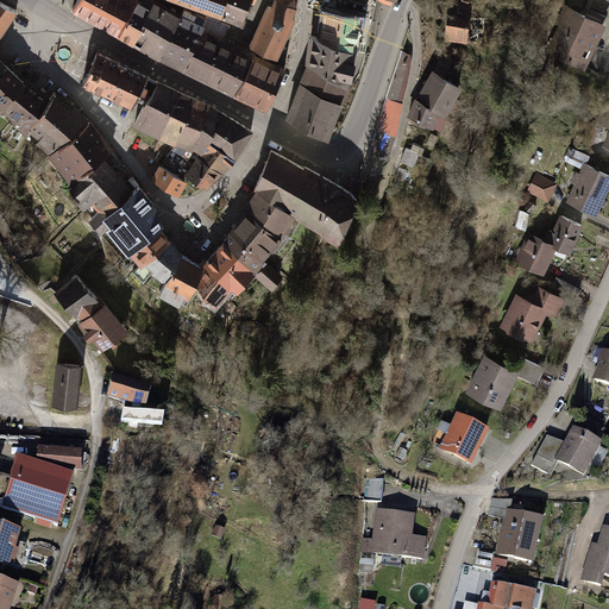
[(77,0),(73,11),(119,38),(140,0),(77,0)]
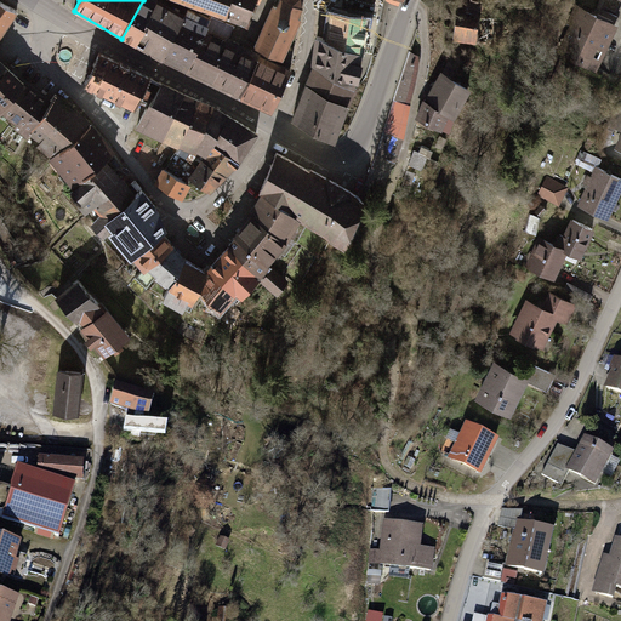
[(155,0),(143,0),(121,39),(269,113),(289,70),(231,41),(155,0)]
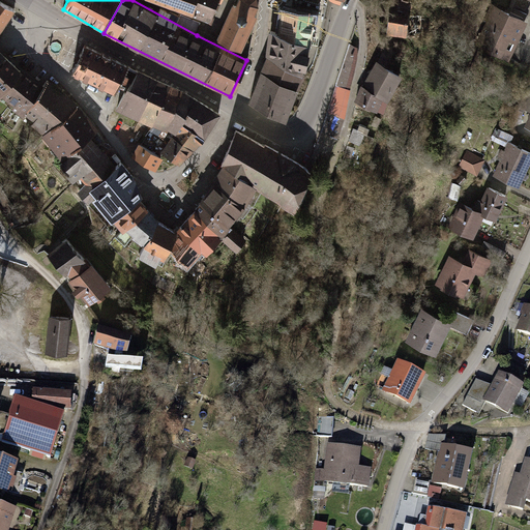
[(148,0),(209,24),(217,0),(148,0)]
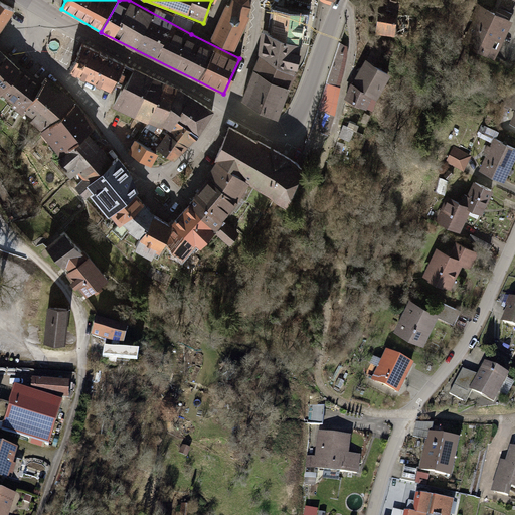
[(234,47),(248,13),(249,8),(249,6),(249,4),(249,2),(247,0),(230,0),(231,0),(227,5),(213,39),(234,47)]
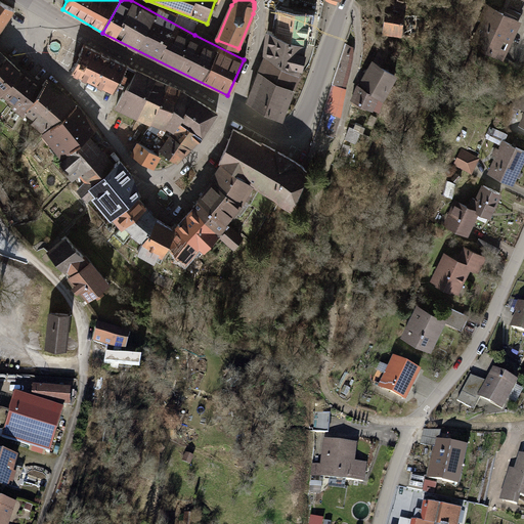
[(382,17),(382,31),(394,31),(416,31),(416,11),(403,11),(402,0),(373,0),(374,1),(368,1),(362,1),(362,36),(375,36),(375,17),(382,17)]
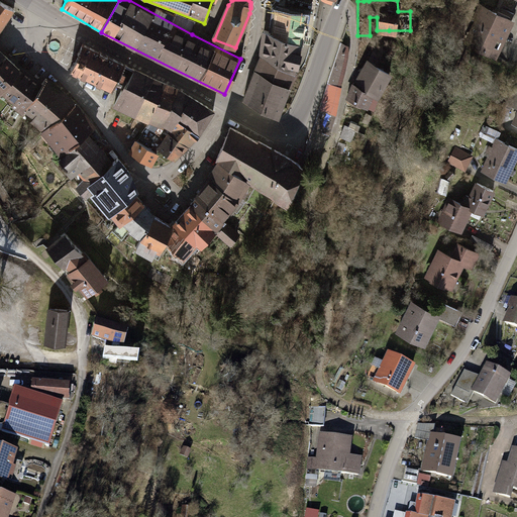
[(516,24),(487,11),(481,8),(461,50),(497,67),(516,24)]
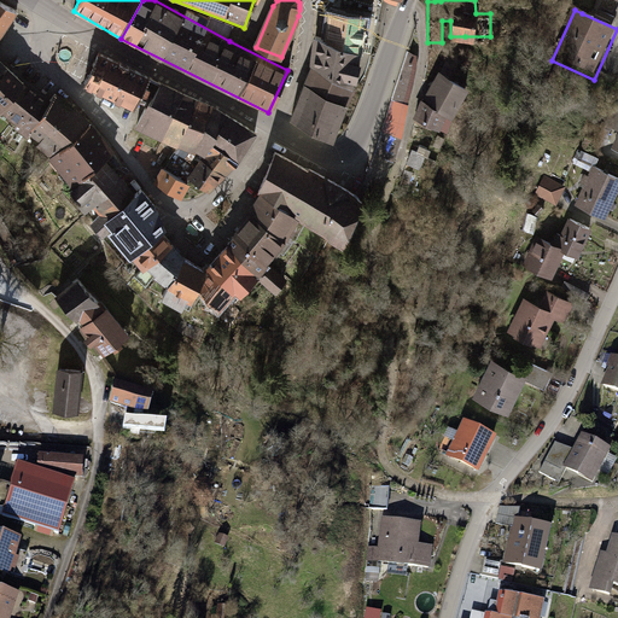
[(368,19),(331,13),(324,42),(363,56),(368,19)]
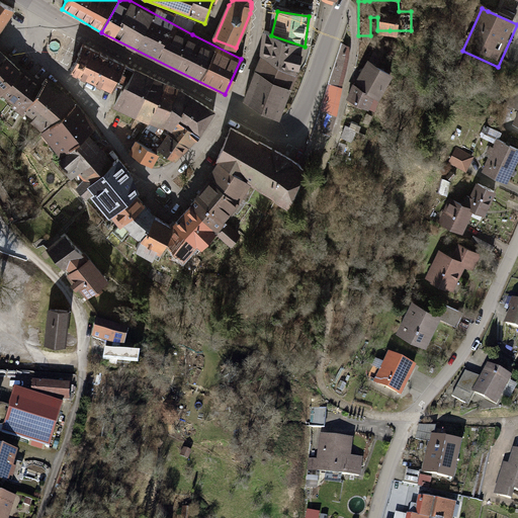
[(266,33),(246,98),(280,116),(305,47),(271,35),(266,33)]
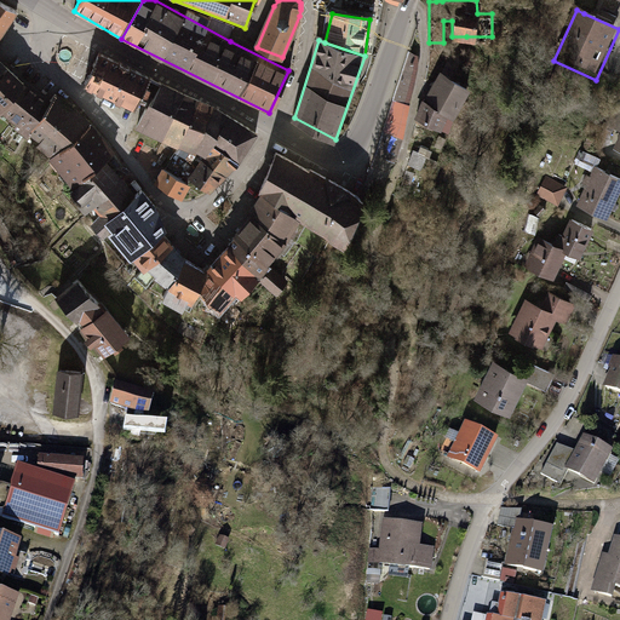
[(419,56),(411,52),(395,99),(369,178),(388,182),(401,144),(408,119),(418,70),(419,56)]
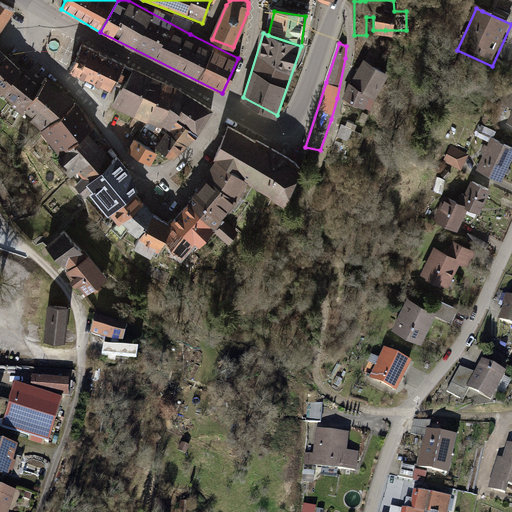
[(83,44),(71,69),(112,90),(124,64),(83,44)]
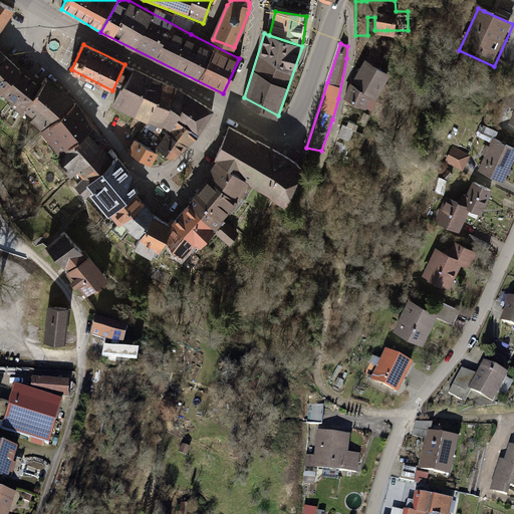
[(0,82),(13,65),(0,54),(0,82)]
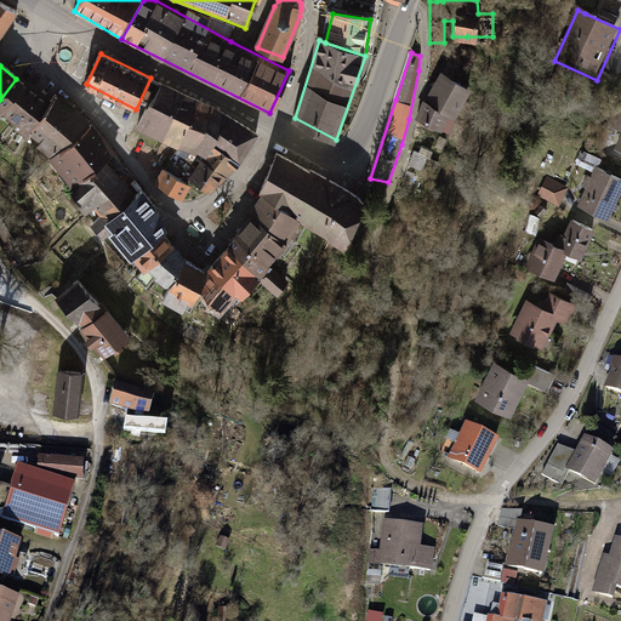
[(471,91),(442,73),(425,100),(416,121),(449,135),(471,91)]
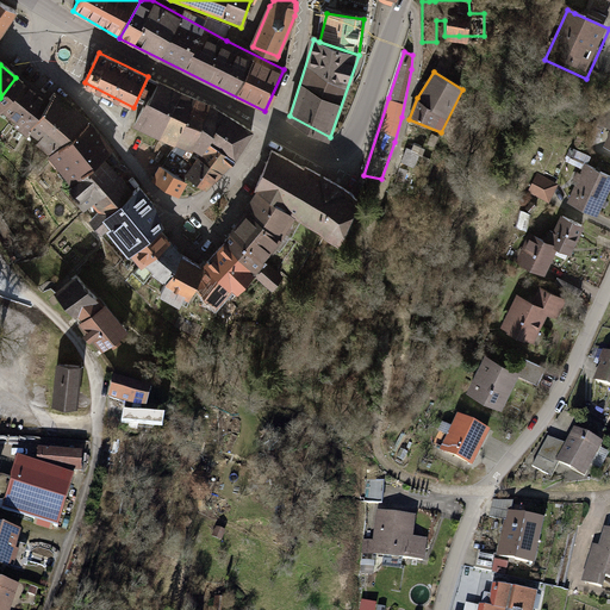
[(41,94),(16,78),(0,98),(0,118),(18,131),(41,94)]
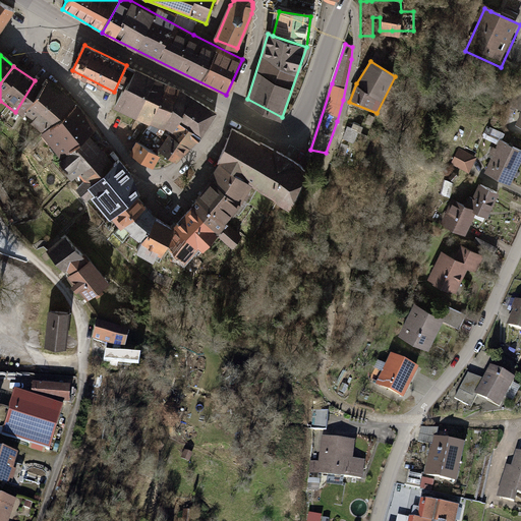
[(63,103),(35,80),(15,112),(41,134),(63,103)]
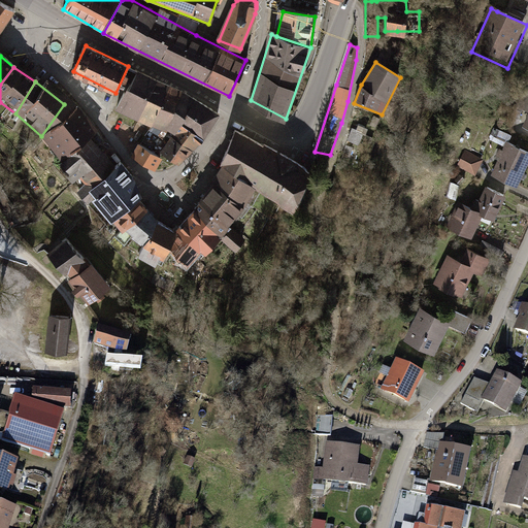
[(170,86),(151,127),(161,130),(154,146),(135,138),(127,152),(151,168),(156,158),(174,162),(217,111),(170,86)]
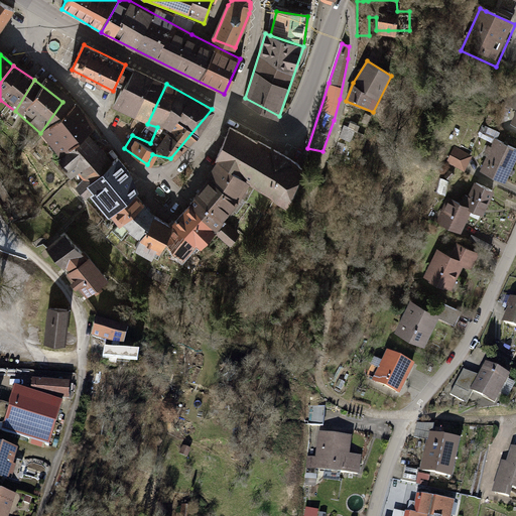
[(512,114),(509,123),(515,126),(515,93),(509,91),(502,110),(512,114)]
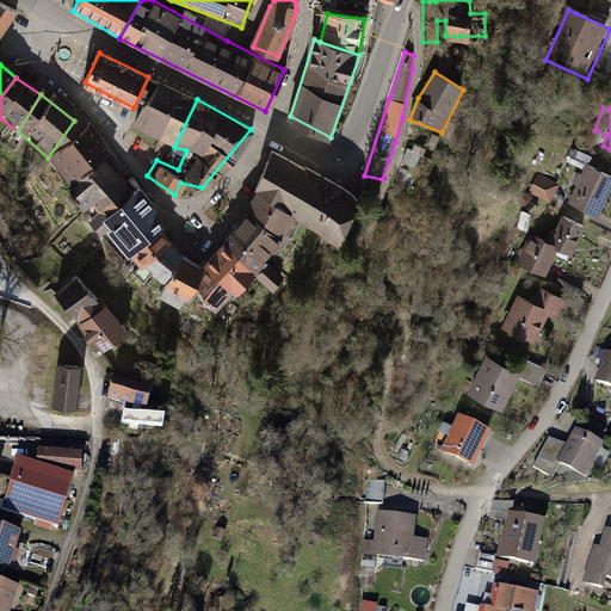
[(74,121),(48,158),(67,187),(110,154),(74,121)]
